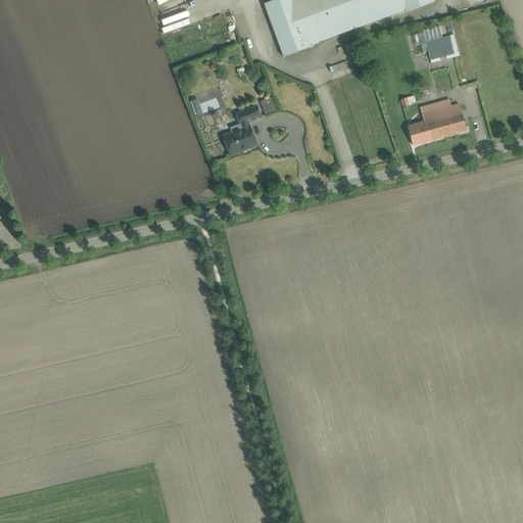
[(275,0),(264,4),(283,57),(313,46),(312,45),(405,10),(406,12),(434,2),(433,0),(275,0)]
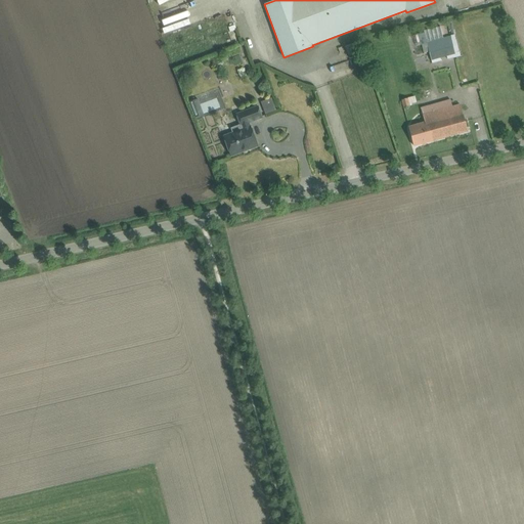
[(425,34),(419,35),(421,45),(422,45),(427,44),(425,34)]
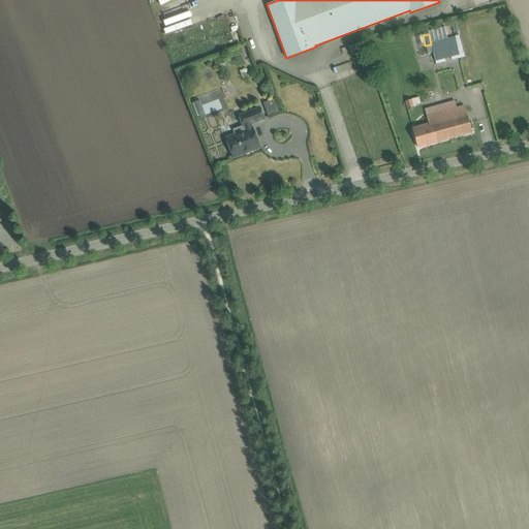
[(460,54),(456,37),(431,44),(433,52),(436,61),(460,54)]
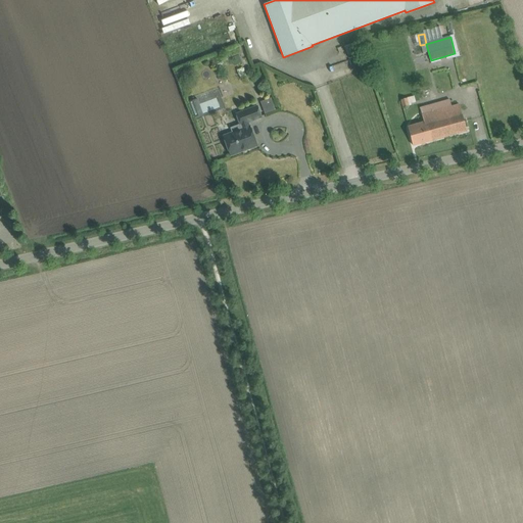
[(363,58),(358,42),(345,46),(349,58),(352,57),(353,61),(363,58)]
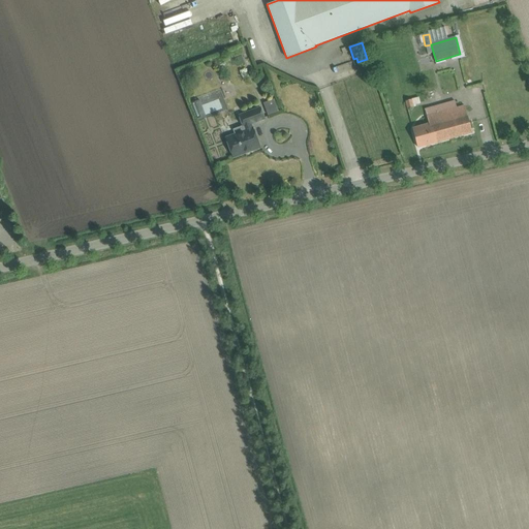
[(222,110),(217,92),(191,101),(196,118),(222,110)]
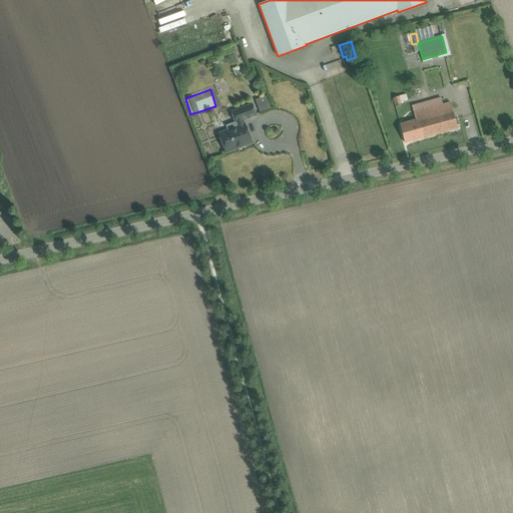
[(399,96),(393,97),(395,106),(402,104),(399,96)]
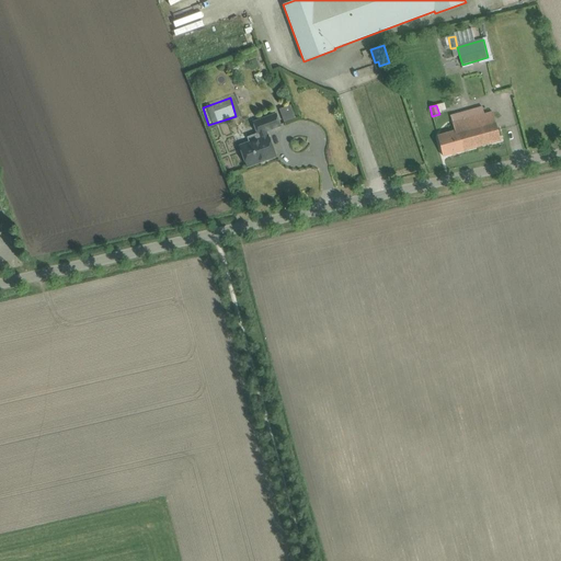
[(455,132),(448,134),(438,136),(444,157),(501,140),(493,112),(453,124),(455,132)]
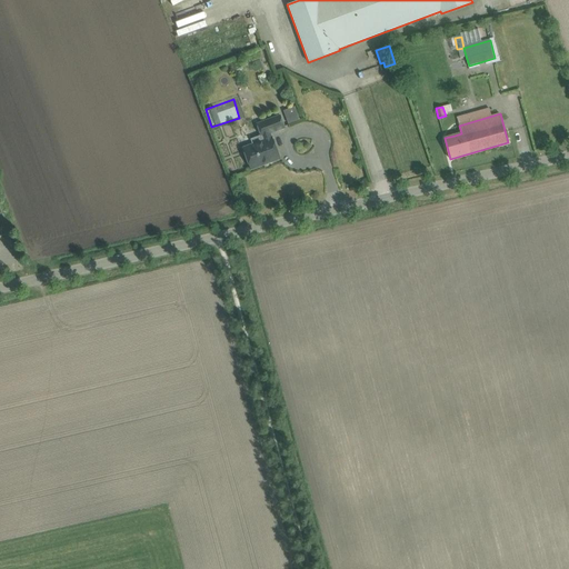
[(265,143),(245,151),(251,170),(280,159),(272,137),(271,138),(270,133),(285,128),(280,116),(270,119),(257,125),(265,143)]
